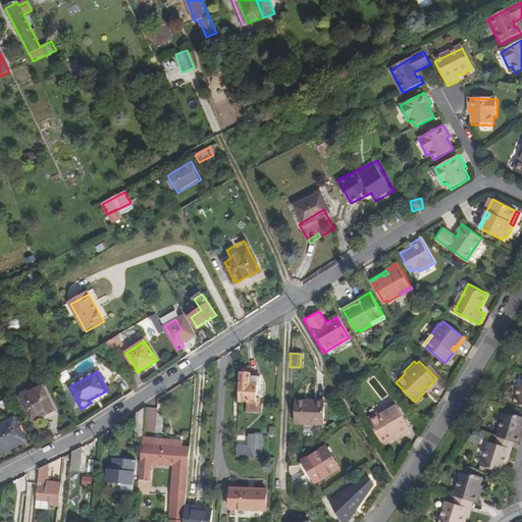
[(405,373),(404,371),(395,380),(396,382),(405,373)]
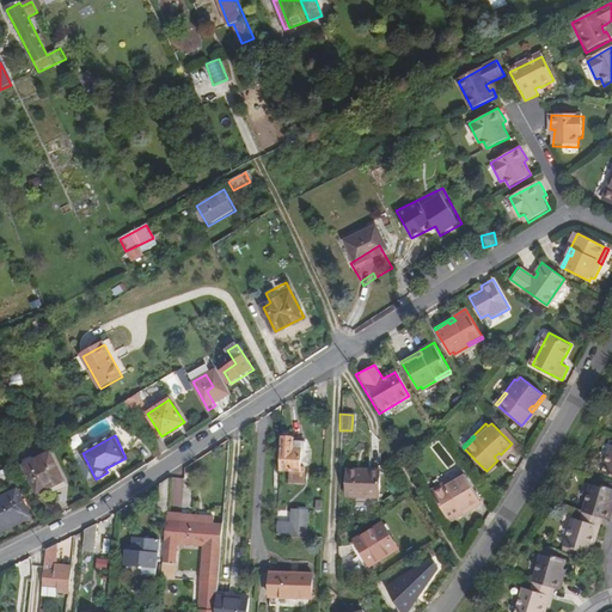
[(277,438),(276,471),(286,473),(286,484),(301,485),(301,469),(298,469),(298,450),(291,448),(291,438),(277,438)]
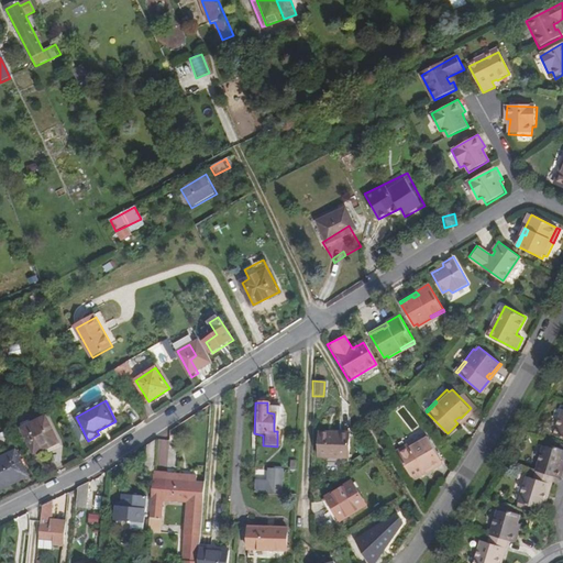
[(454,420),(457,423),(472,410),(471,408),(461,418),(459,417),(454,420)]
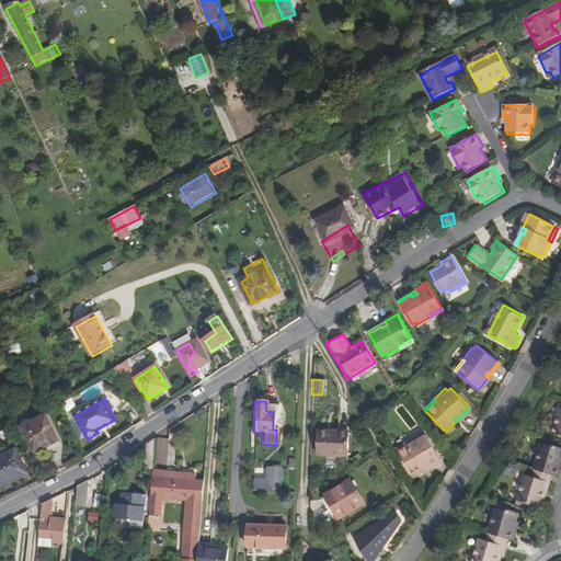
[(59,442),(46,415),(22,426),(35,454),(59,442)]
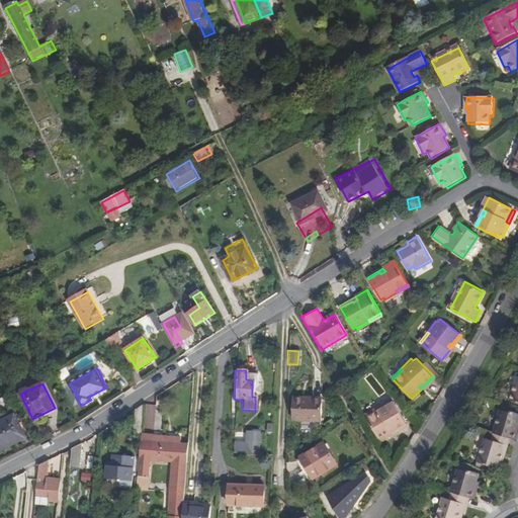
[(290,397),(289,422),(319,422),(319,398),(290,397)]
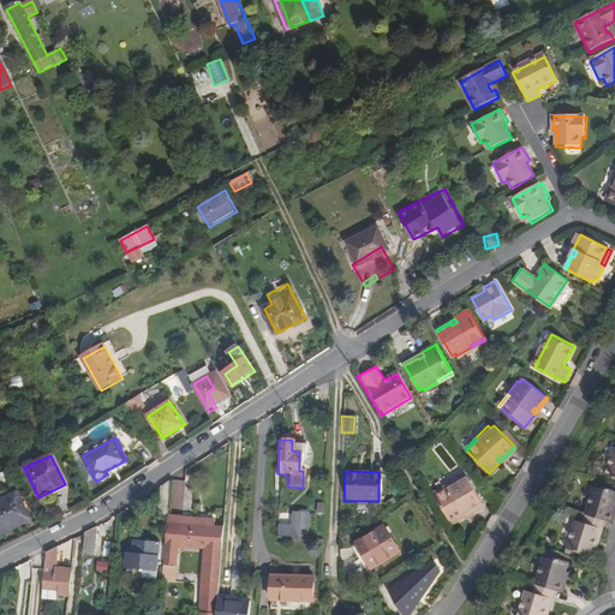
[(481,506),(464,473),(429,494),(449,525),(481,506)]
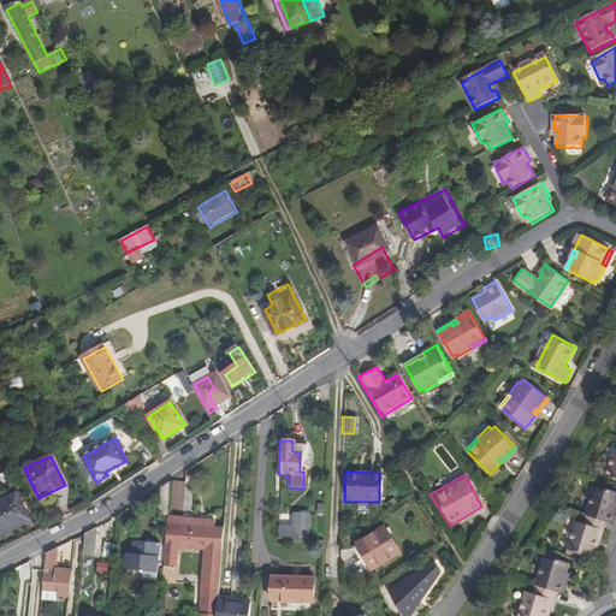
[(171,522),(171,519),(175,480),(163,489),(159,521),(171,522)]
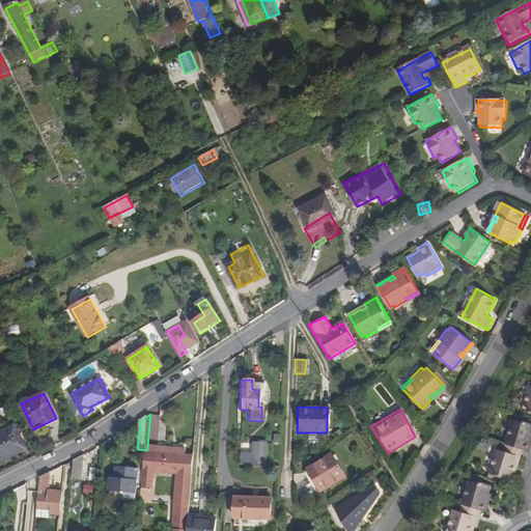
[(506,444),(523,449),(529,451),(530,444),(530,440),(529,440),(530,435),(530,434),(530,423),(523,421),(522,423),(511,420),(504,444),(506,444)]
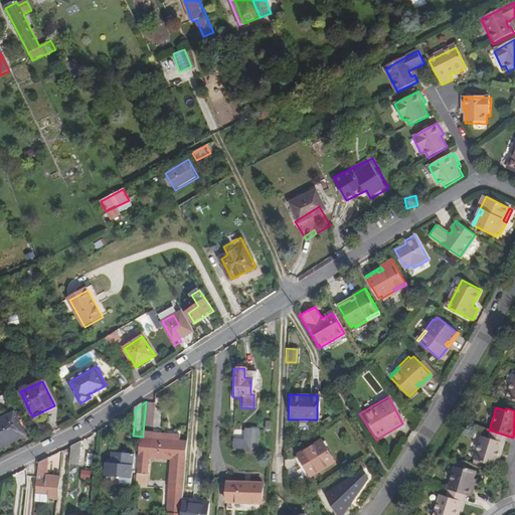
[(0,448),(26,436),(14,412),(0,419),(0,448)]
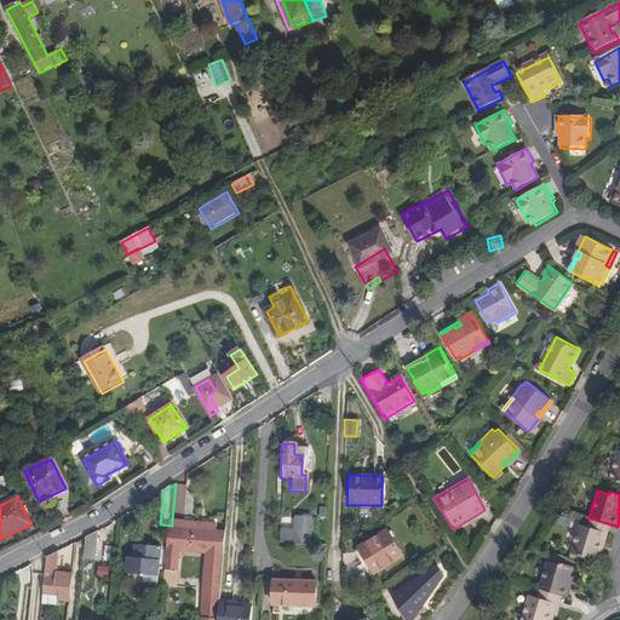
[(279,544),(309,545),(310,517),(292,517),(291,529),(279,529),(279,544)]
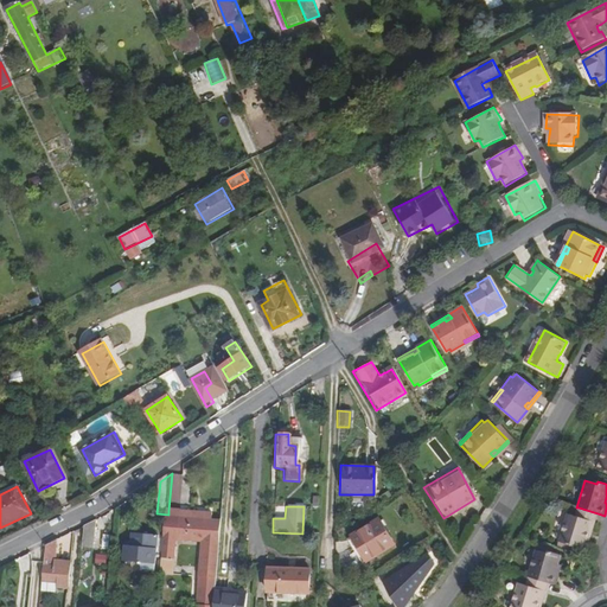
[(595,522),(598,513),(579,508),(575,516),(568,515),(560,543),(583,551),(588,534),(592,522),(595,522)]
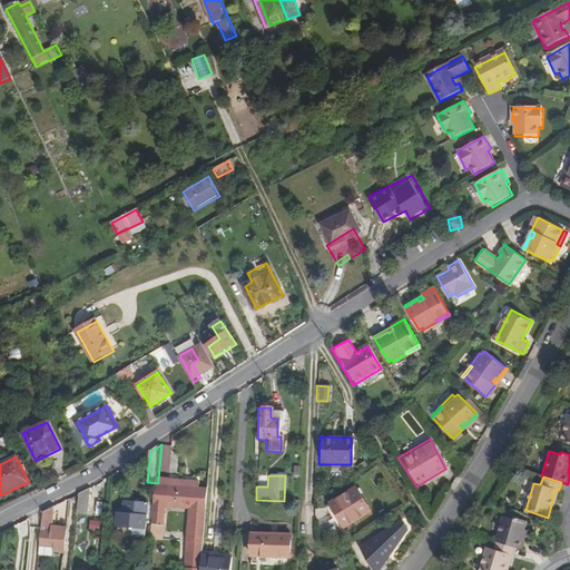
[(192,569),(190,569),(203,569),(205,556),(209,490),(200,489),(200,483),(194,482),(193,489),(170,487),(170,480),(158,480),(158,483),(154,526),(164,526),(166,508),(197,510),(193,569),(192,569)]
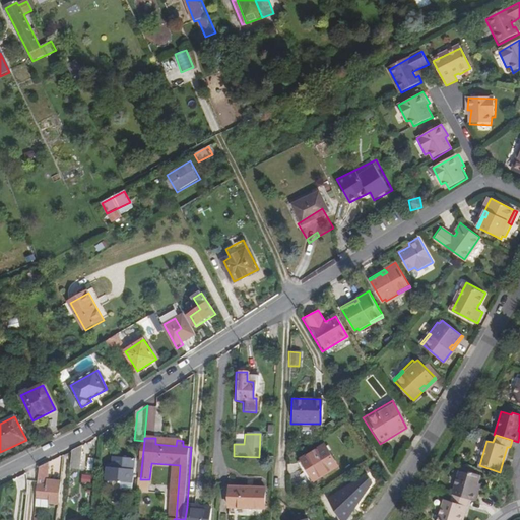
[(308,483),(337,467),(322,444),(295,461),(308,483)]
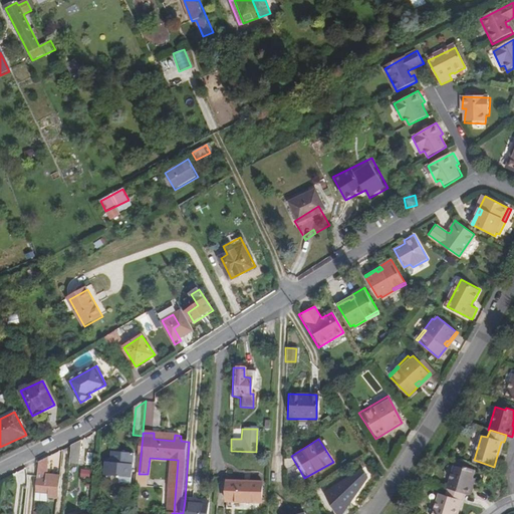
[(72,445),(70,464),(79,465),(82,441),(78,442),(72,445)]
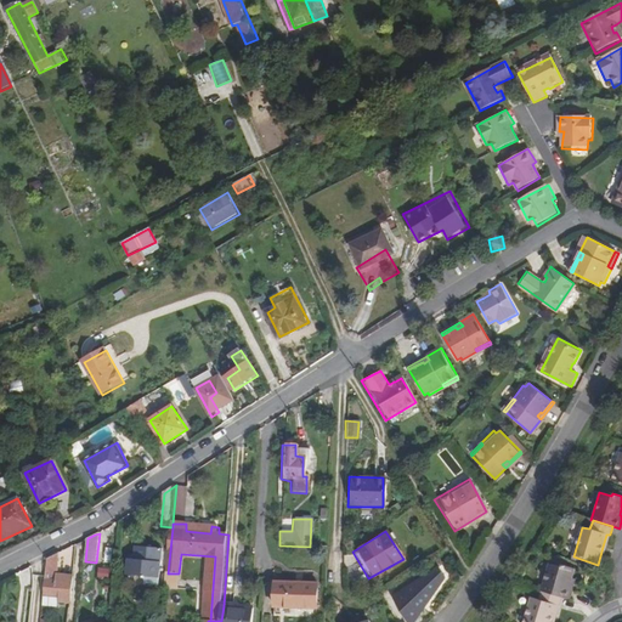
[(107,557),(116,558),(117,536),(109,536),(107,557)]
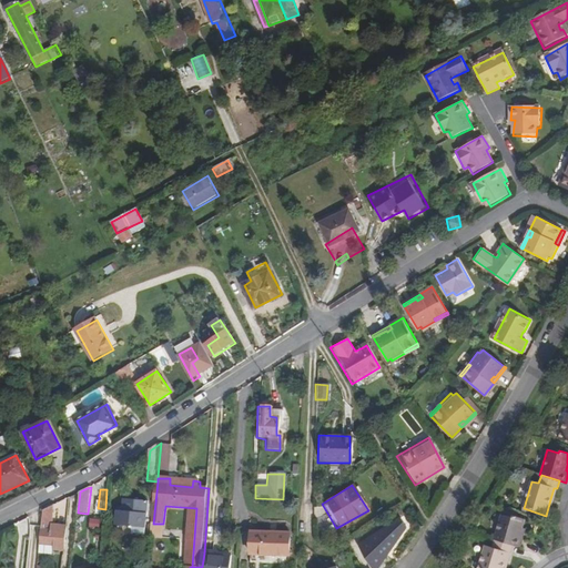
[(124,510),(119,510),(117,525),(133,526),(132,533),(146,535),(149,501),(125,499),(124,506),(124,510)]
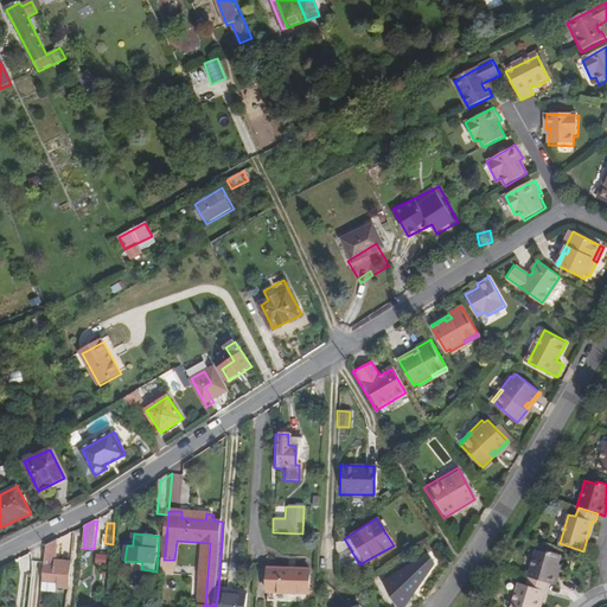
[(48,545),(43,581),(57,582),(57,587),(70,588),(72,563),(56,562),(58,540),(48,545)]
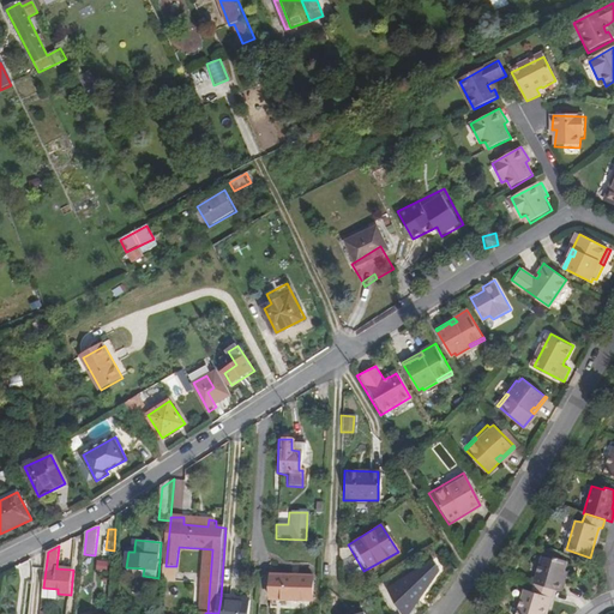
[(390,600),(409,613),(411,613),(445,569),(425,553),(390,600)]
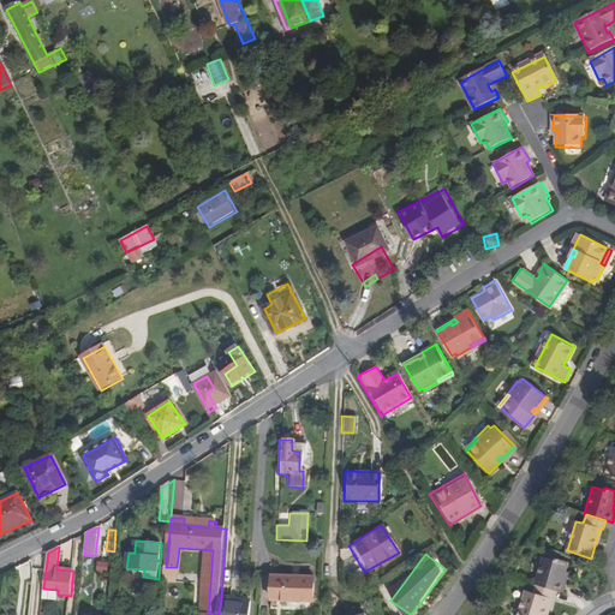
[(535,585),(556,591),(562,593),(565,585),(566,579),(563,579),(568,562),(555,559),(555,561),(543,556),(533,584),(535,585)]
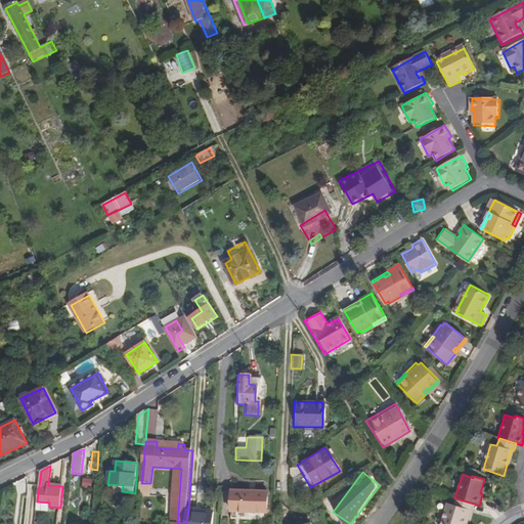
[(85,477),(82,486),(91,489),(94,479),(85,477)]
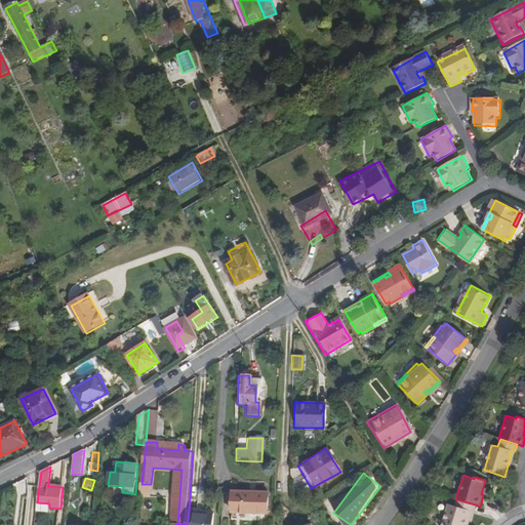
[(227,521),(266,522),(266,491),(257,492),(250,491),(250,492),(229,490),(228,501),(228,502),(227,521)]
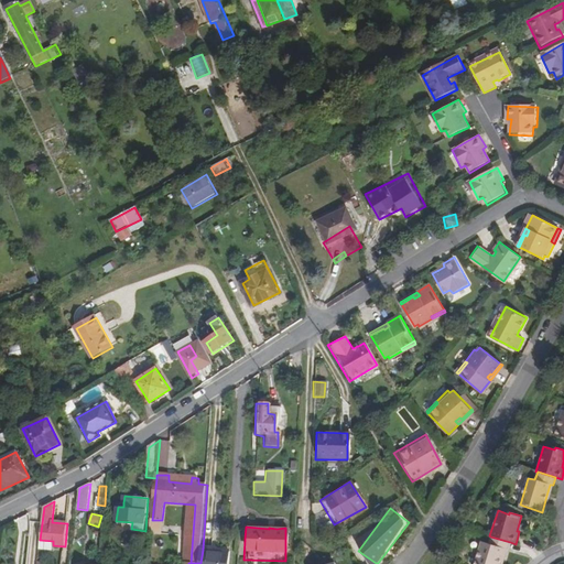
[(507,551),(510,542),(490,537),(488,543),(481,542),(474,563),(499,563),(505,550),(507,551)]
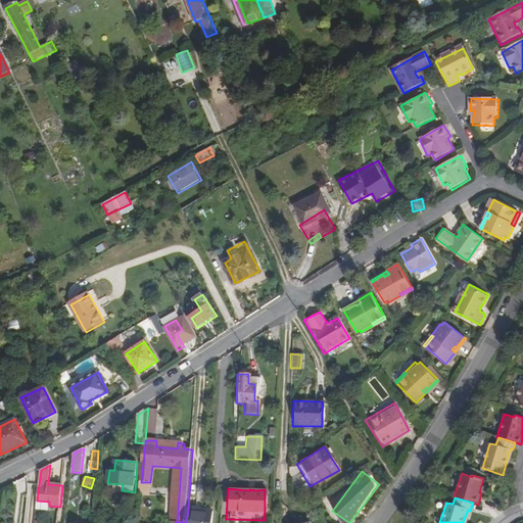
[(186,522),(209,522),(210,511),(188,510),(186,522)]
